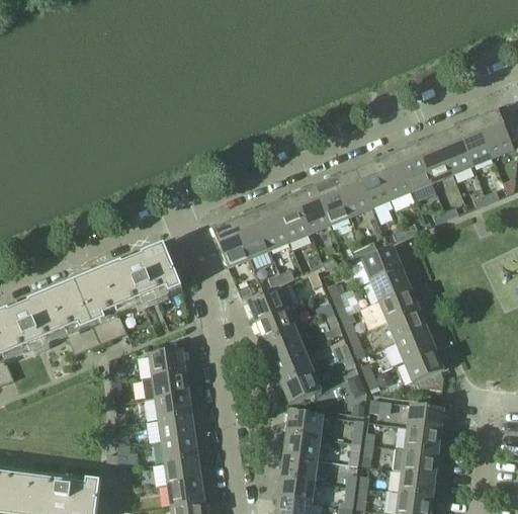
[(497,108),(476,116),(492,157),(513,148),(510,141),(516,139),(517,119),(517,113),(508,112),(500,116),(497,108)]
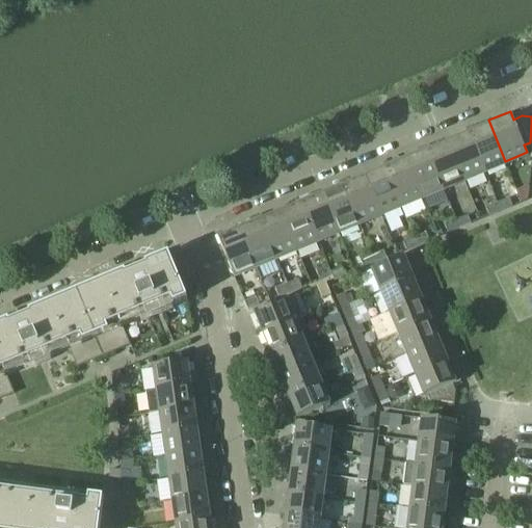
[(488,120),(467,129),(468,133),(469,133),(484,169),(505,161),(488,120)]
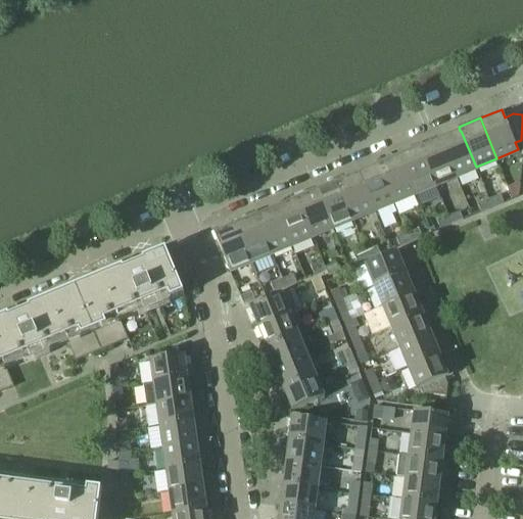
[(460,131),(441,139),(456,176),(476,167),(461,131),(460,131)]
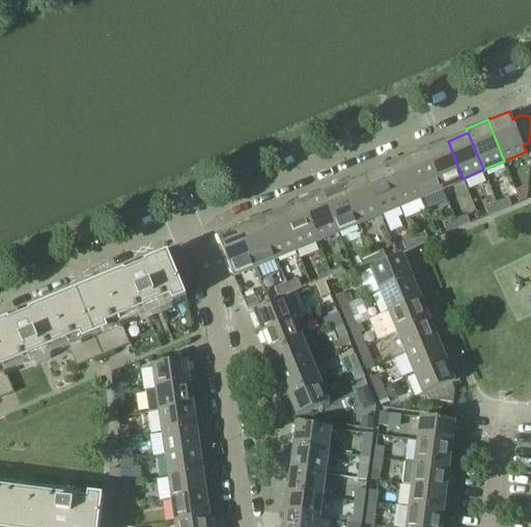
[(448,141),(428,149),(427,150),(442,187),(463,178),(448,141)]
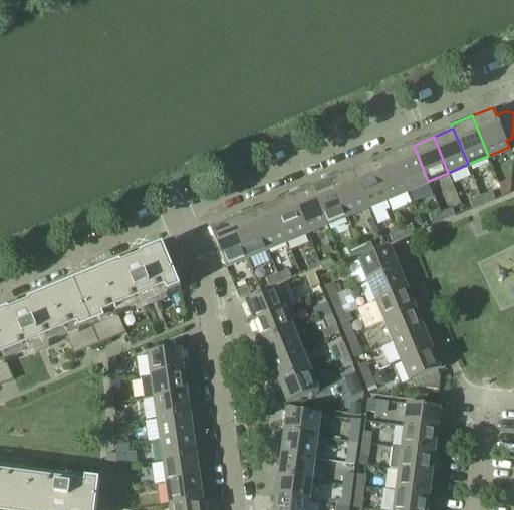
[(413,141),(392,149),(408,189),(428,181),(414,146),(415,145),(413,141)]
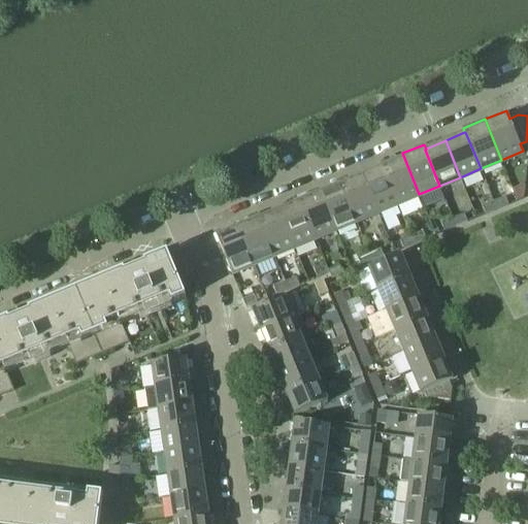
[(402,153),(381,162),(383,167),(384,166),(398,203),(419,194),(402,153)]
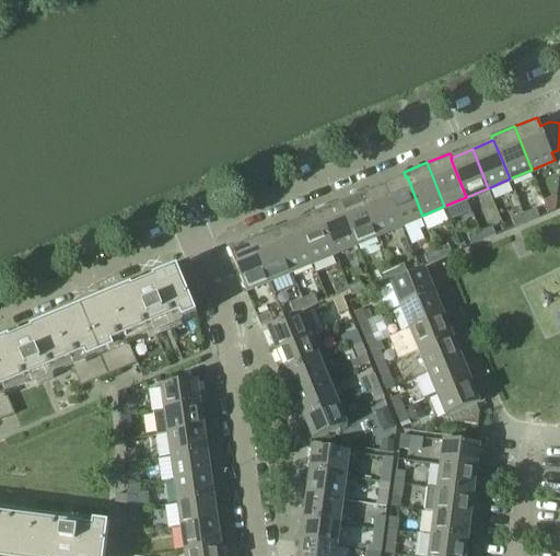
[(407,176),(406,177),(384,186),(400,224),(422,216),(407,176)]
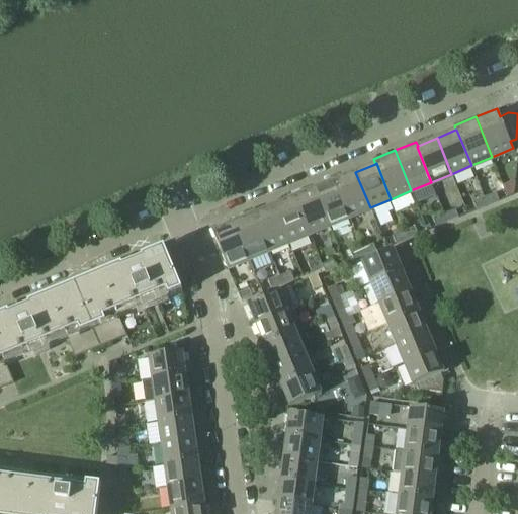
[(355,172),(336,180),(335,180),(349,217),(370,207),(355,172)]
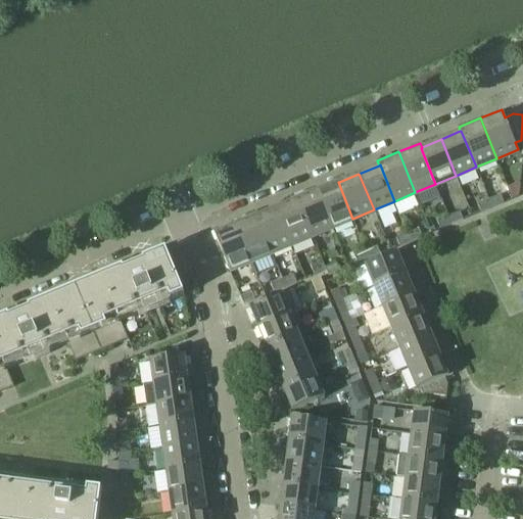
[(337,177),(316,186),(332,227),(352,219),(338,182),(339,182),(337,177)]
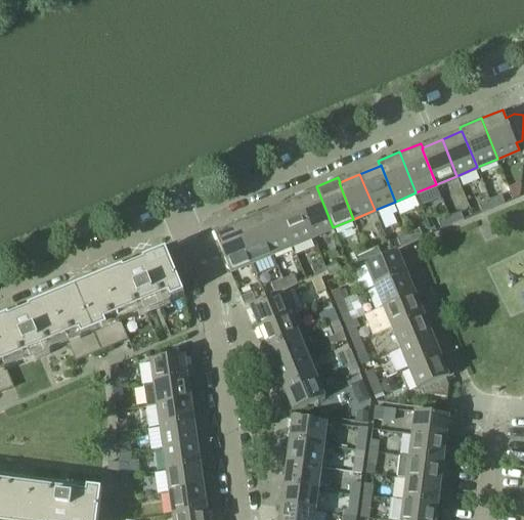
[(316,186),(295,196),(297,200),(298,200),(313,235),(333,227),(316,186)]
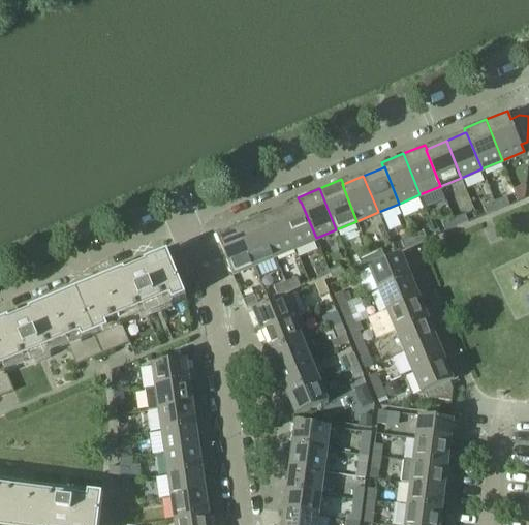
[(505,194),(495,199),(498,207),(509,203),(505,194)]
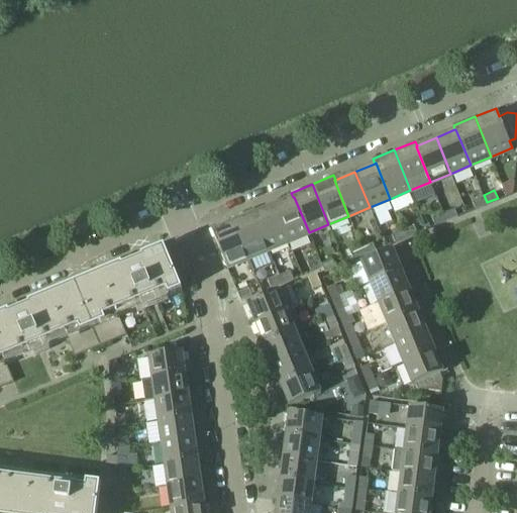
[(472,200),(475,207),(487,202),(484,195),(472,200)]
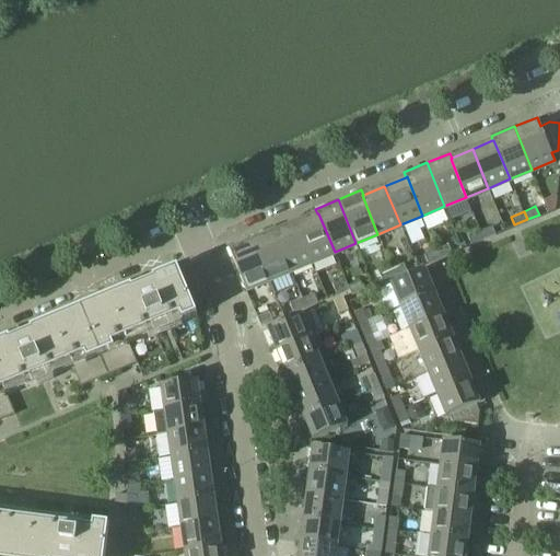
[(317,213),(296,222),(313,262),(335,252),(318,213),(317,213)]
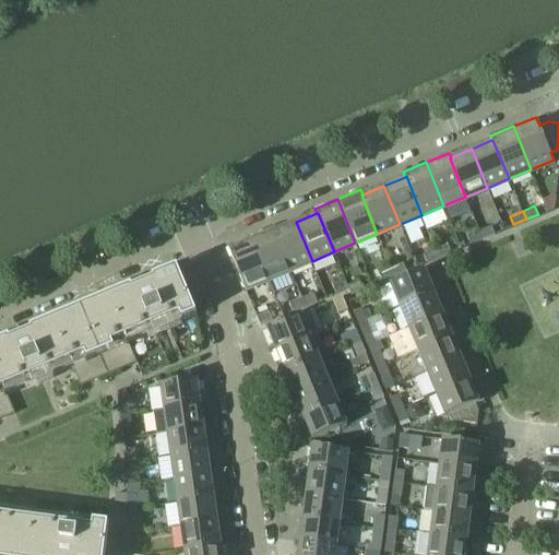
[(296,222),(275,231),(274,231),(290,270),(312,261),(296,222)]
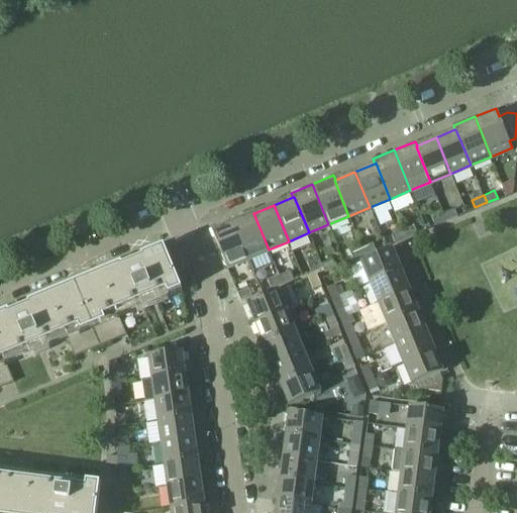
[(454,207),(443,212),(446,219),(457,214),(454,207)]
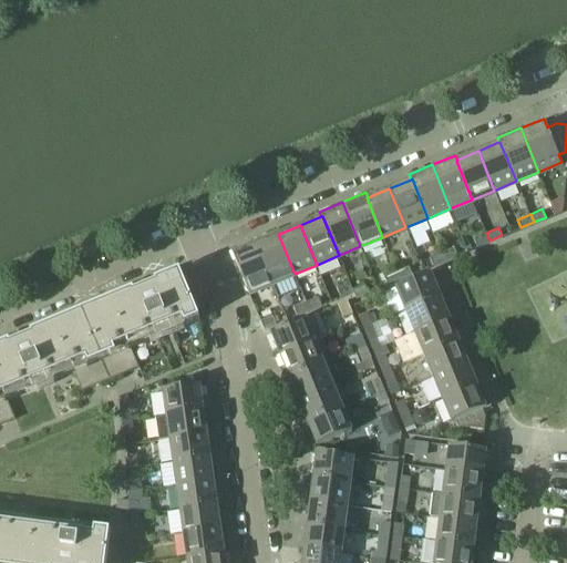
[(277,229),(254,238),(272,283),(295,274),(278,234),(279,234),(277,229)]
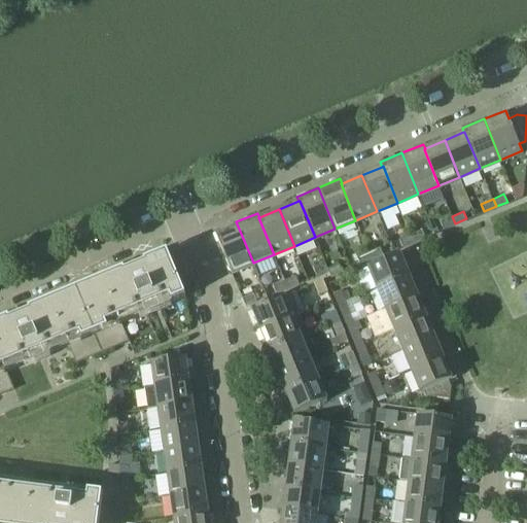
[(440,220),(444,229),(455,223),(452,216),(440,220)]
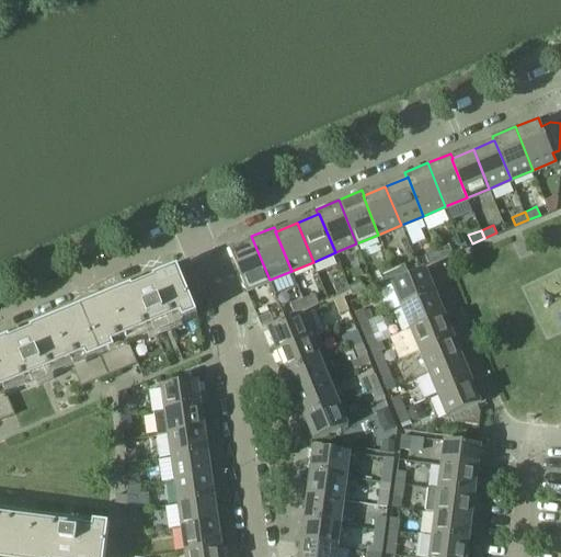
[(251,236),(228,246),(247,290),(270,280),(251,236)]
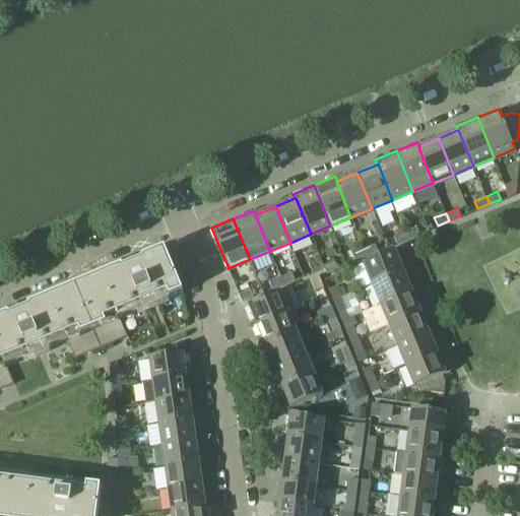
[(416,226),(405,230),(408,237),(419,233),(416,226)]
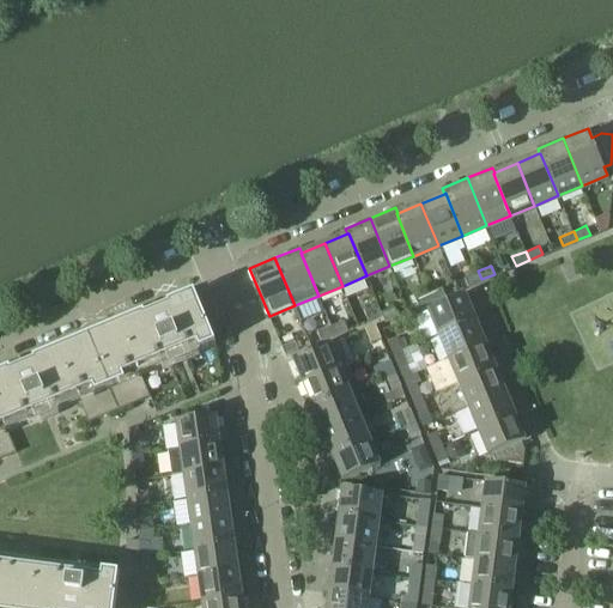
[(465,277),(468,285),(481,279),(478,271),(465,277)]
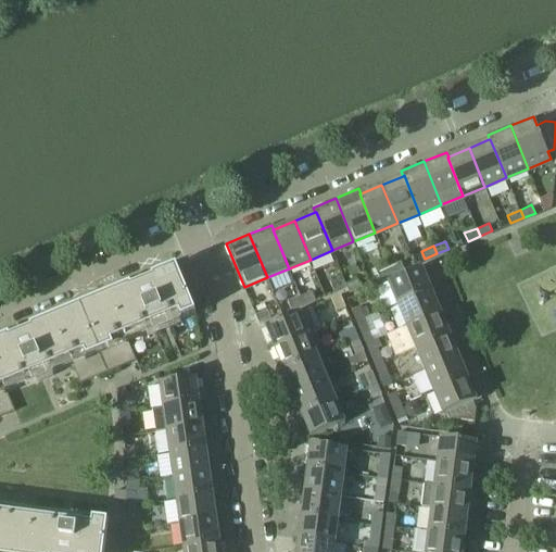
[(401,260),(389,264),(392,273),(404,267),(401,260)]
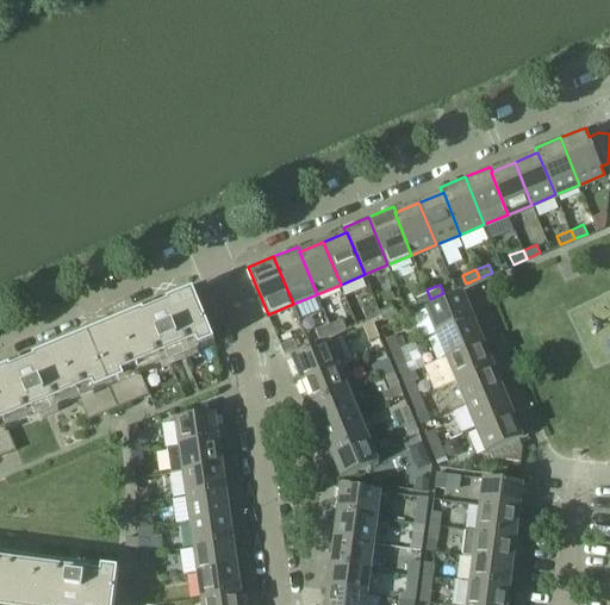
[(166,309),(149,315),(144,313),(143,311),(88,334),(118,405),(131,400),(129,395),(147,388),(138,367),(197,342),(199,348),(215,342),(193,289),(167,301),(167,304),(166,309)]
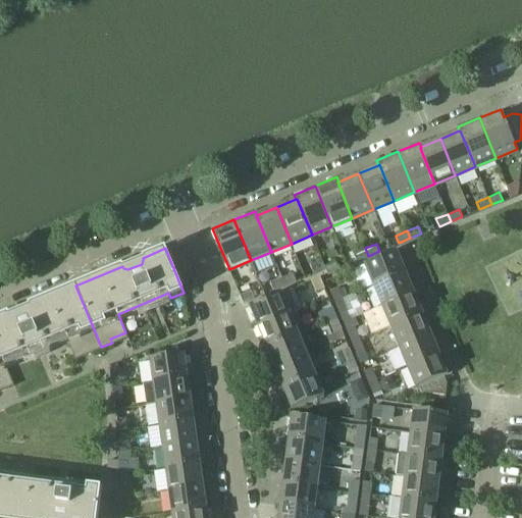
[(354,253),(357,260),(368,256),(365,248),(354,253)]
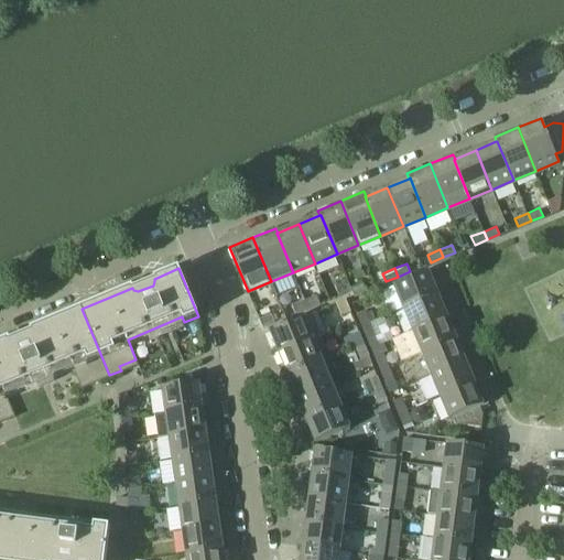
[(427,270),(393,283),(403,308),(437,293),(427,270)]
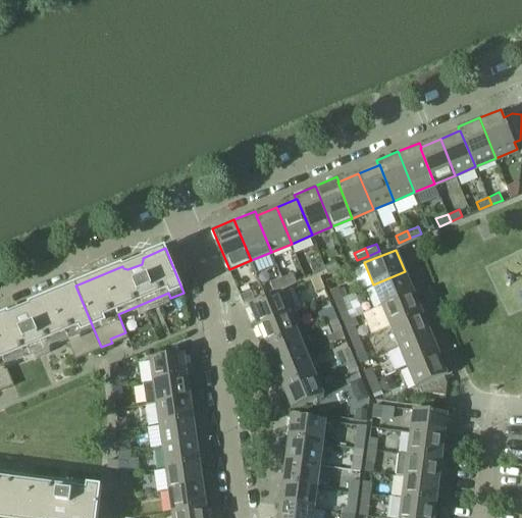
[(310,264),(313,271),(325,267),(324,265),(321,259),(310,264)]
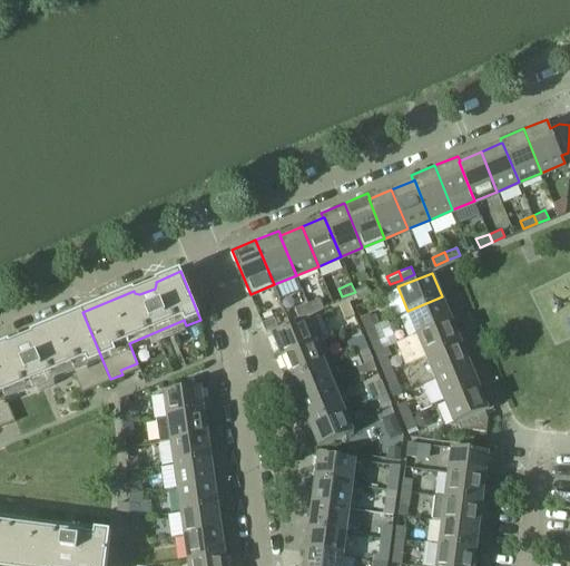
[(366,284),(354,290),(355,292),(357,298),(370,293),(366,284)]
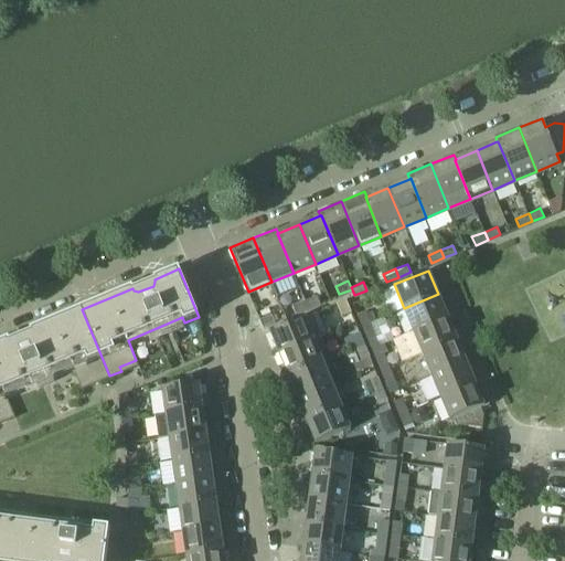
[(317,294),(305,299),(308,307),(320,303),(317,294)]
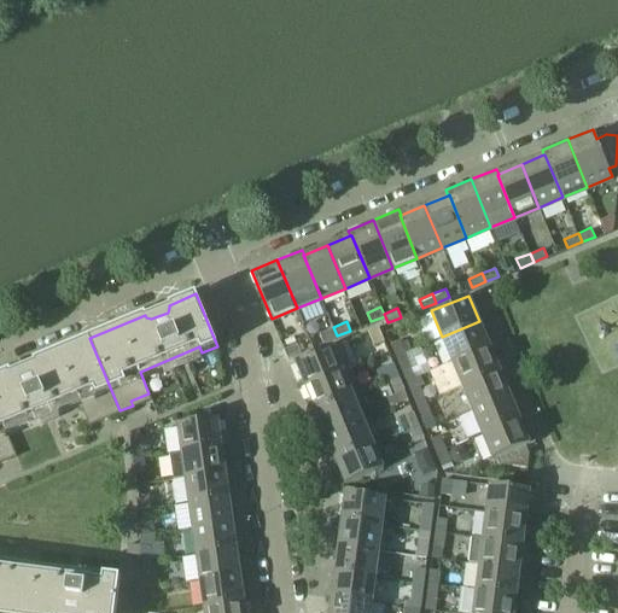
[(479,321),(442,337),(452,360),(489,345),(479,321)]
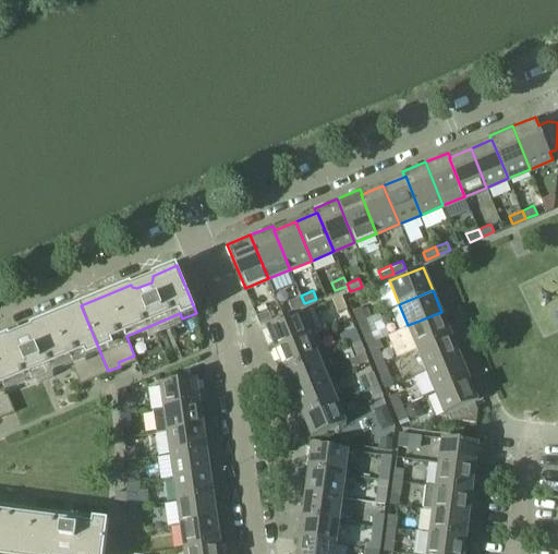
[(341,294),(332,298),(338,310),(347,306),(341,294)]
